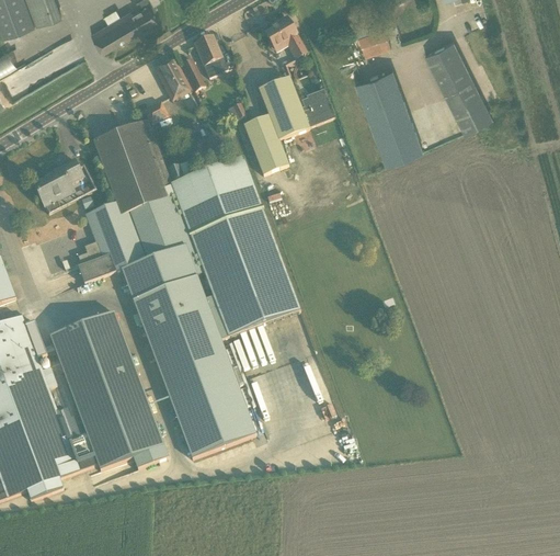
[(34,22),(25,0),(0,0),(0,27),(2,34),(34,22)]
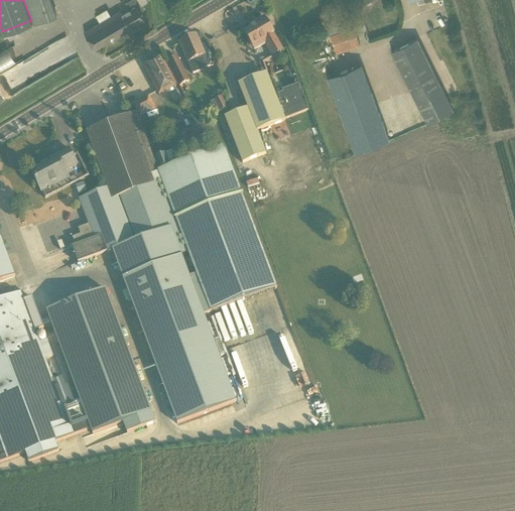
[(25,0),(33,19),(55,11),(51,0),(25,0)]
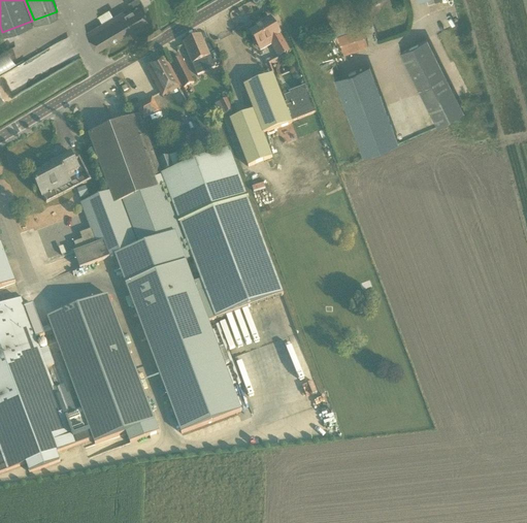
[(116,9),(127,26),(146,14),(138,0),(125,8),(123,5),(116,9)]
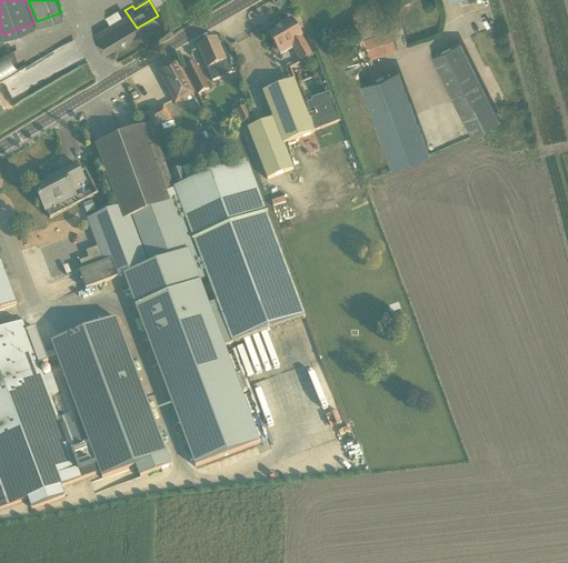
[(137,28),(125,10),(91,29),(102,48),(137,28)]
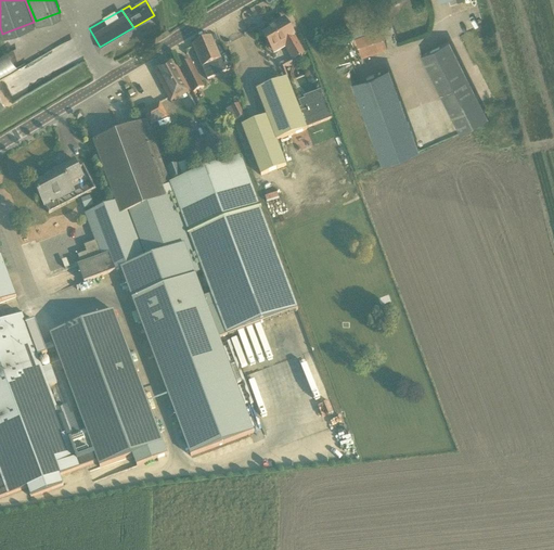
[(293,54),(303,49),(293,32),(294,32),(283,14),(274,18),(275,22),(270,25),(262,29),(271,45),(273,49),(285,41),(293,54)]
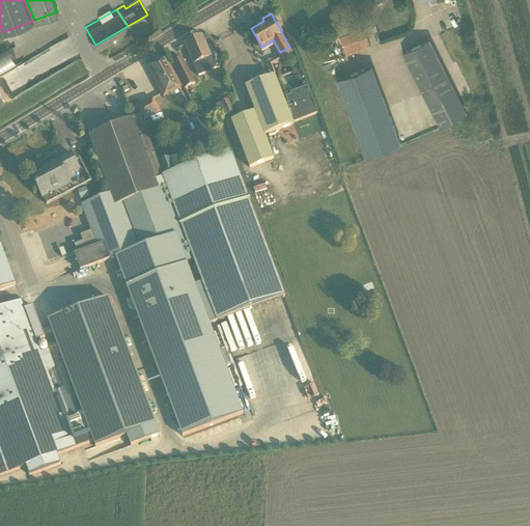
[(338,30),(344,49),(369,40),(363,22),(338,30)]
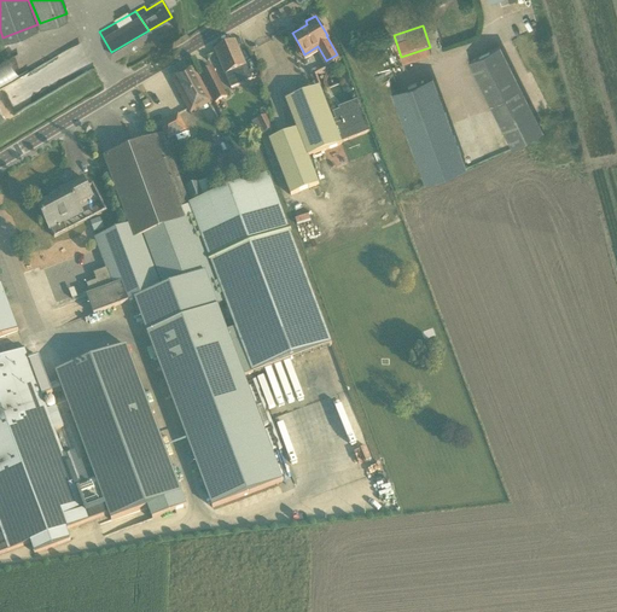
[(234,35),(214,45),(230,83),(251,74),(234,35)]
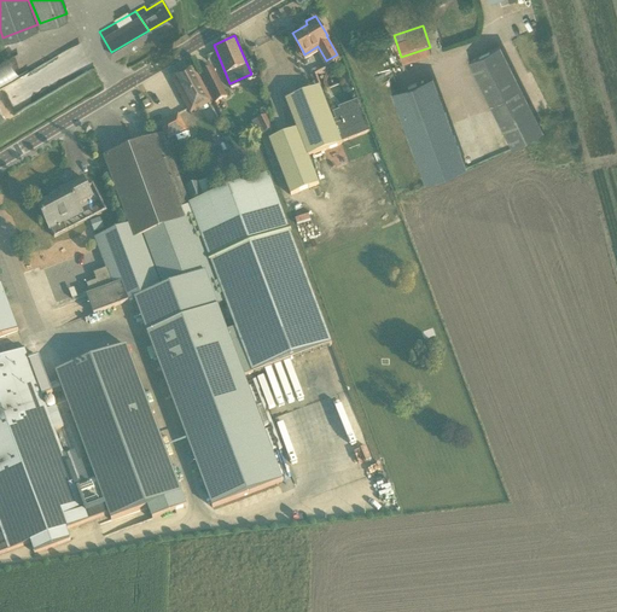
[(498,40),(467,56),(511,141),(541,127),(498,40)]
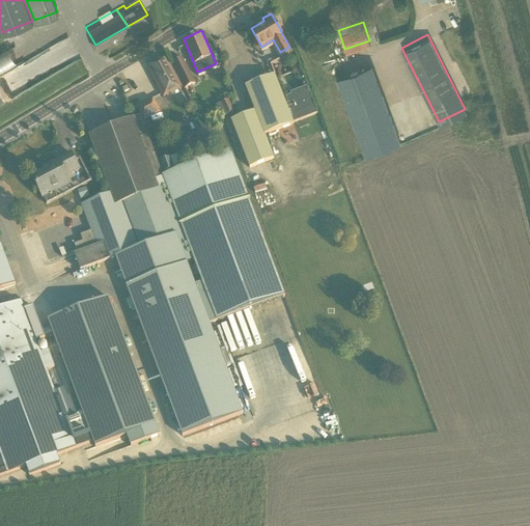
[(9,43),(0,48),(0,67),(19,57),(9,43)]
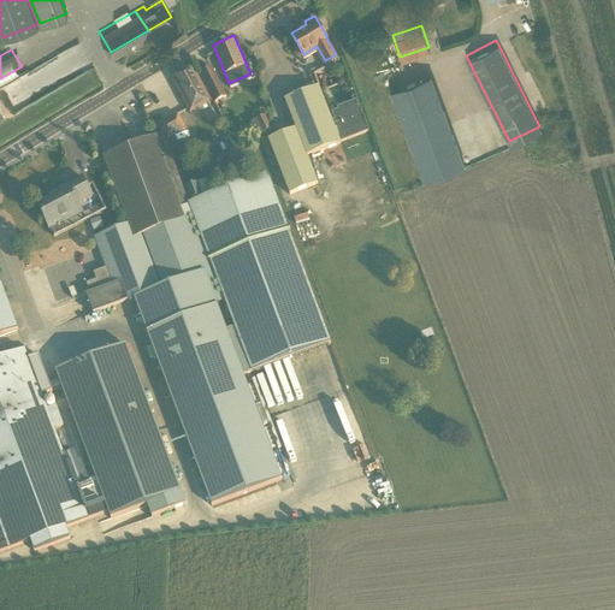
[(189,107),(210,96),(191,63),(171,73),(189,107)]
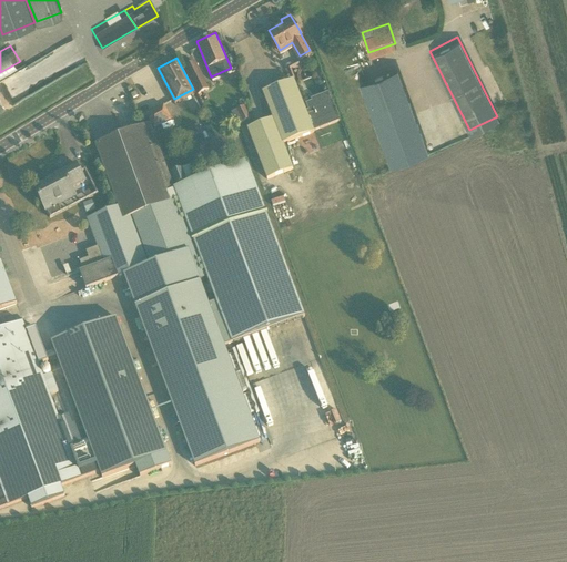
[(193,58),(183,62),(196,90),(208,84),(193,58)]
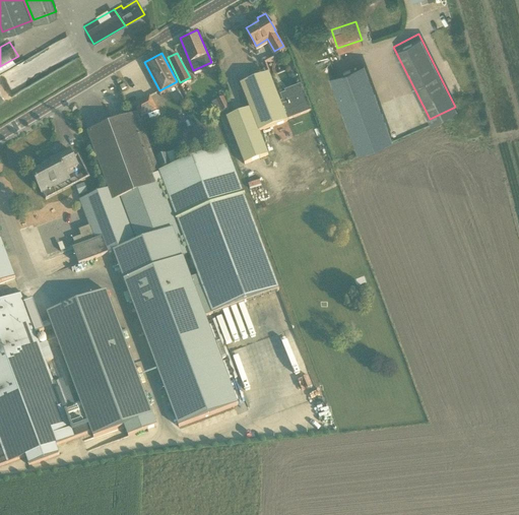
[(0,97),(41,75),(29,54),(0,69),(0,97)]
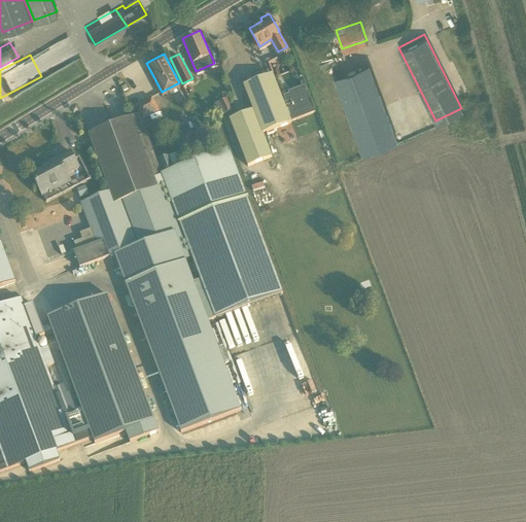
[(367,60),(332,73),(340,93),(343,99),(347,112),(361,150),(396,137),(382,99),(377,83),(367,60)]
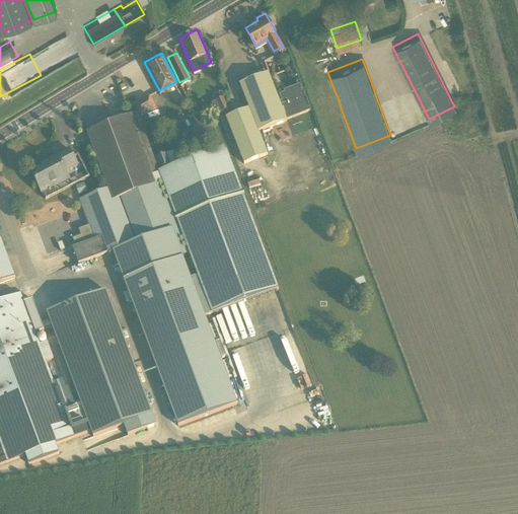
[(238,80),(248,104),(225,114),(242,159),(266,150),(257,128),(285,117),(285,116),(307,107),(300,89),(278,97),(268,69),(238,80)]
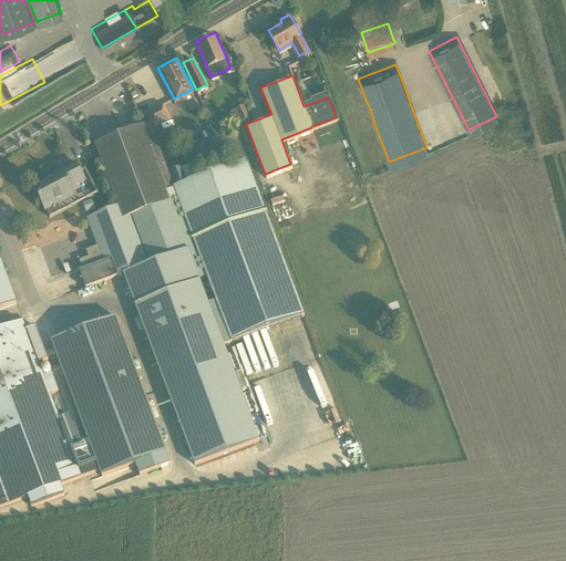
[(153,124),(170,115),(162,101),(145,108),(153,124)]
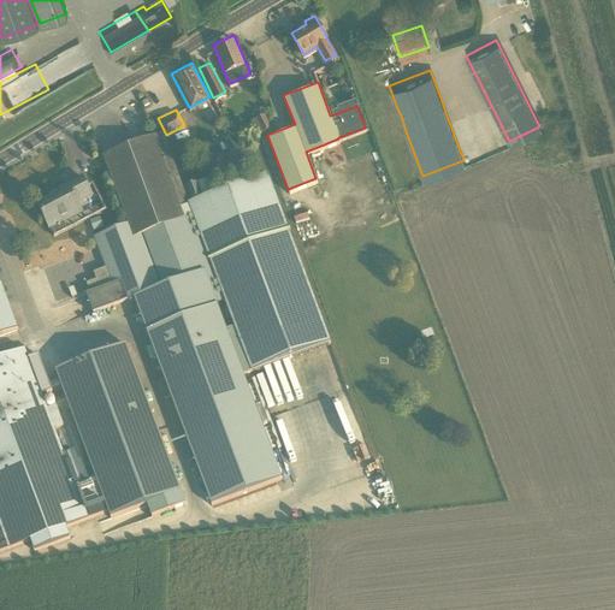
[(265,113),(256,118),(261,128),(271,124),(265,113)]
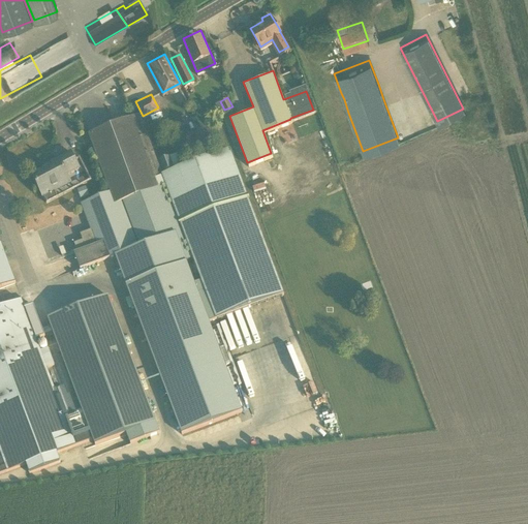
[(197,127),(204,123),(196,110),(193,111),(191,115),(197,127)]
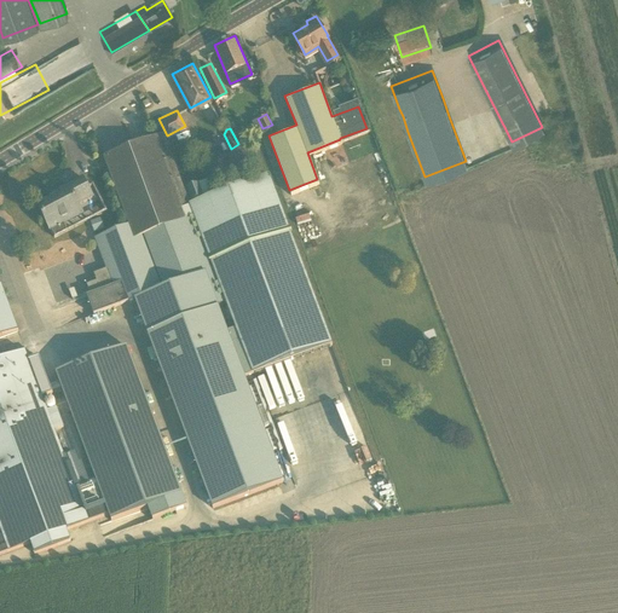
[(108,163),(128,219),(93,232),(105,266),(111,281),(85,290),(92,310),(133,295),(204,269),(217,301),(225,298),(189,200),(167,142),(162,131),(103,152),(108,163)]
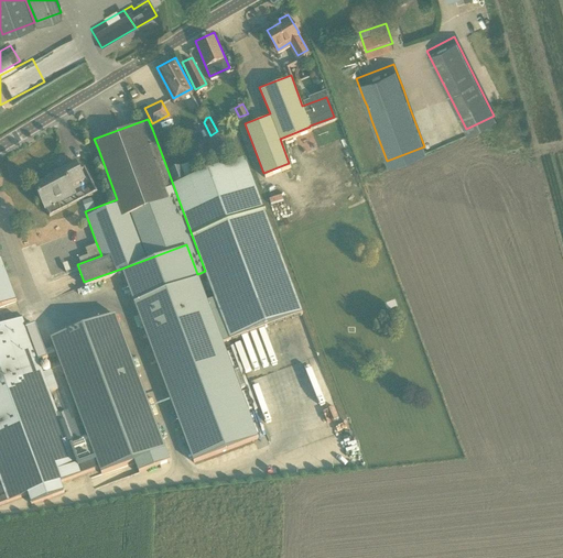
[(198,129),(190,134),(193,139),(202,134),(198,129)]
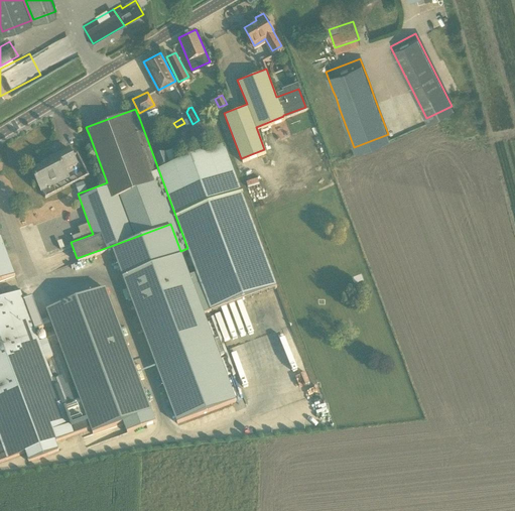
[(223,142),(157,166),(199,279),(210,308),(276,283),(223,142)]
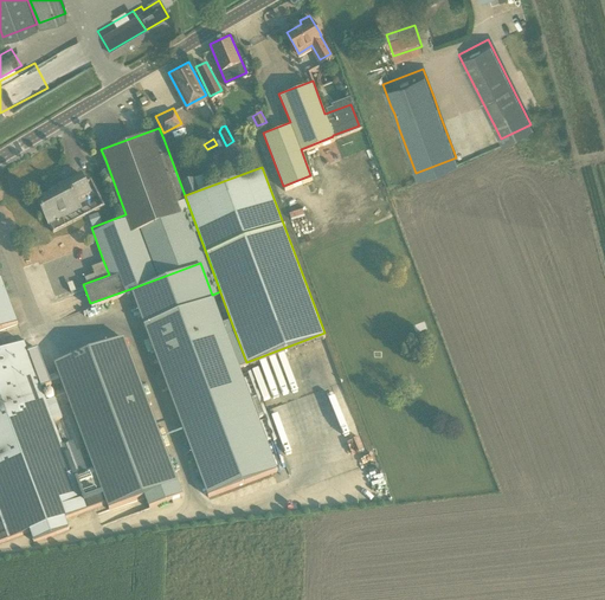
[(76,195),(90,188),(79,169),(52,184),(53,186),(36,197),(49,220),(52,226),(64,220),(62,214),(81,205),(76,195)]
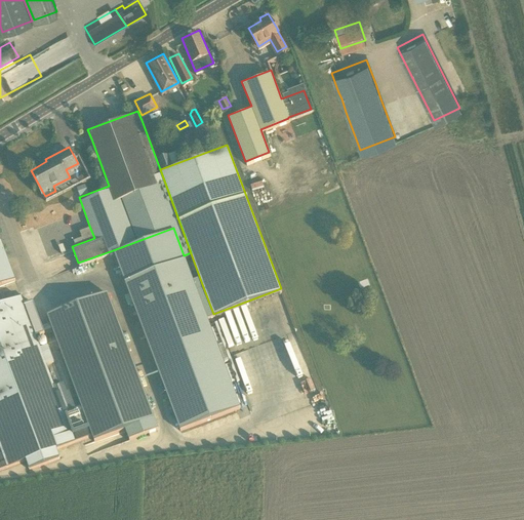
[(167,151),(157,155),(162,167),(172,163),(167,151)]
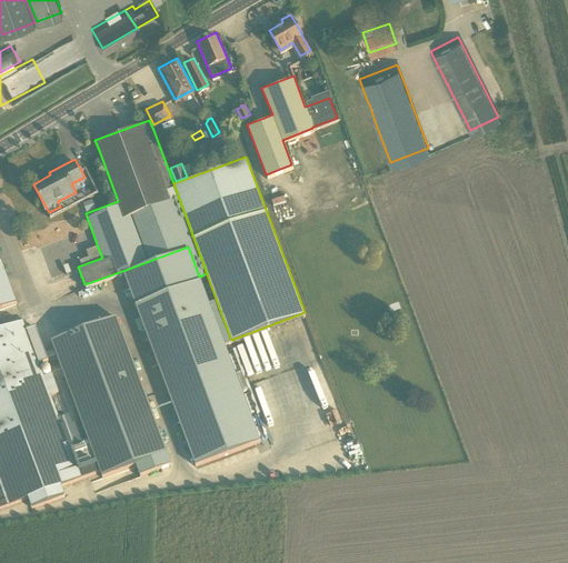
[(92,205),(89,197),(82,199),(86,209),(92,205)]
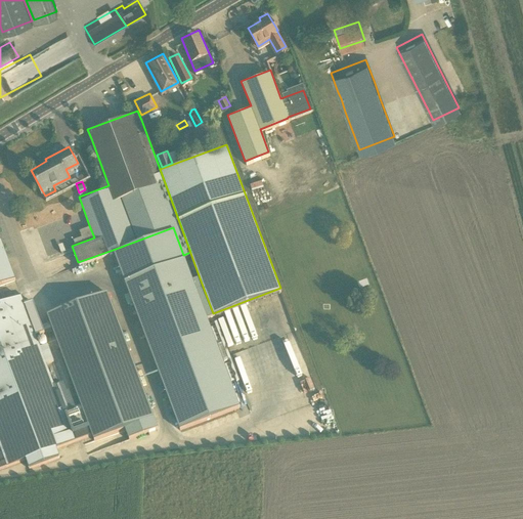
[(206,315),(213,313),(202,284),(194,286),(183,255),(173,227),(113,250),(179,426),(238,403),(206,315)]
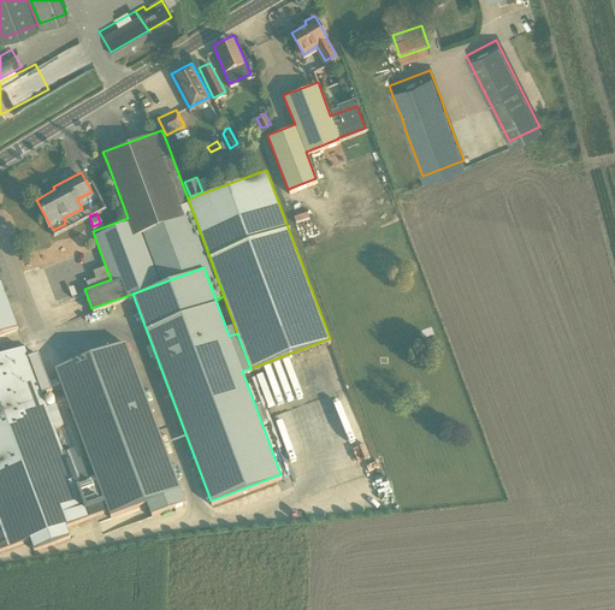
[(0,523),(3,529),(0,531),(0,546),(29,536),(34,546),(69,533),(65,522),(87,515),(84,507),(53,424),(61,420),(54,401),(46,404),(41,391),(51,386),(37,350),(28,355),(23,344),(0,353),(0,330),(17,324),(0,279),(0,523)]
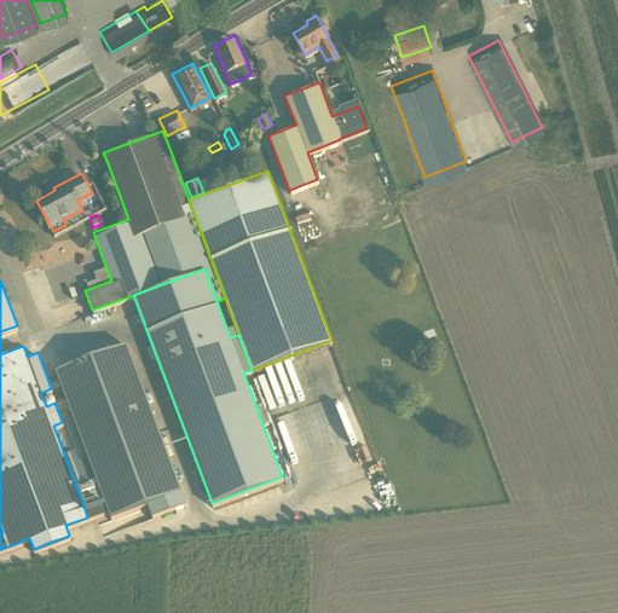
[(404,325),(422,321),(421,316),(403,321),(404,325)]
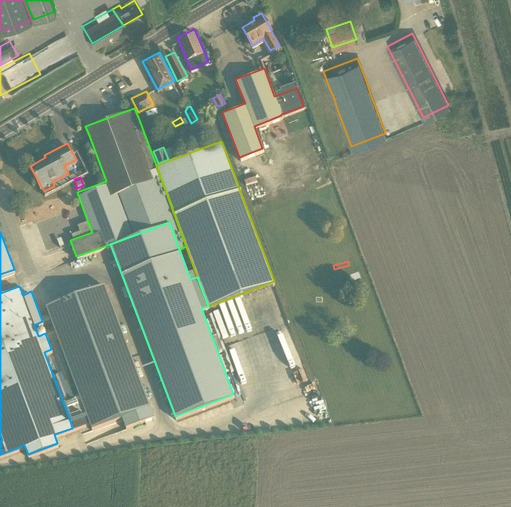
[(135,410),(139,420),(153,415),(103,282),(45,304),(86,415),(70,421),(72,428),(89,421),(91,427),(135,410)]
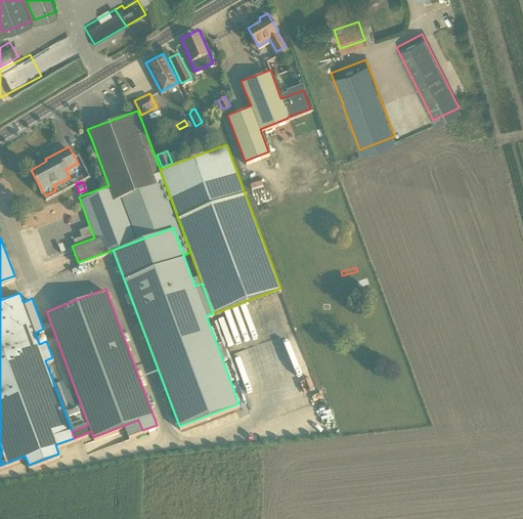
[(229,441),(259,436),(258,431),(228,435),(229,441)]
